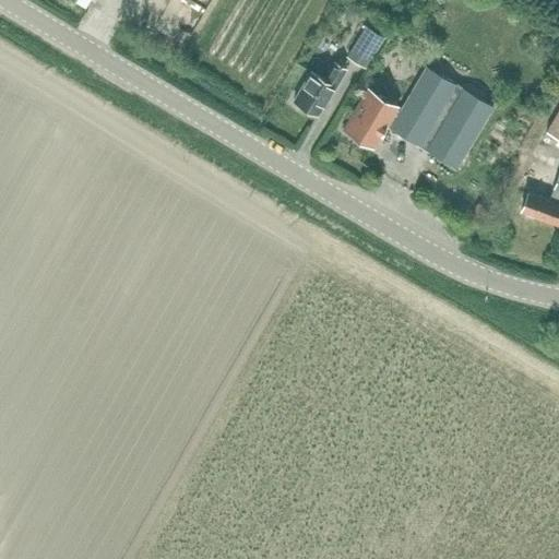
[(347,57),(364,67),(366,69),(384,37),(366,26),(360,34),(347,57)]
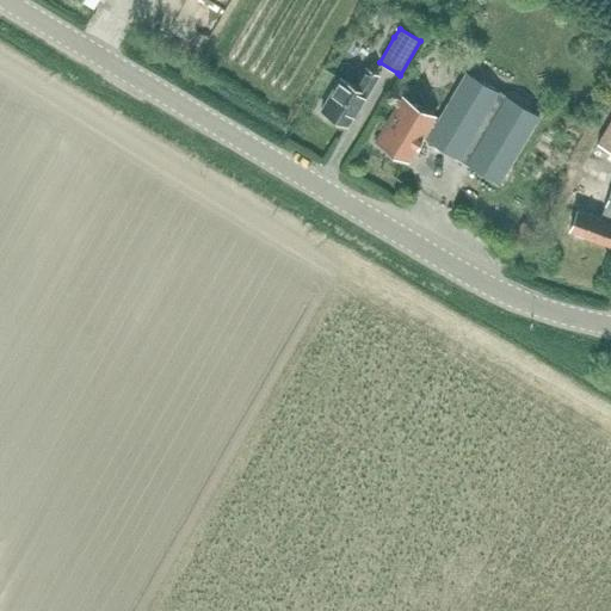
[(359,109),(378,75),(364,66),(353,84),(341,75),(322,110),(347,125),(358,107),(359,109)]
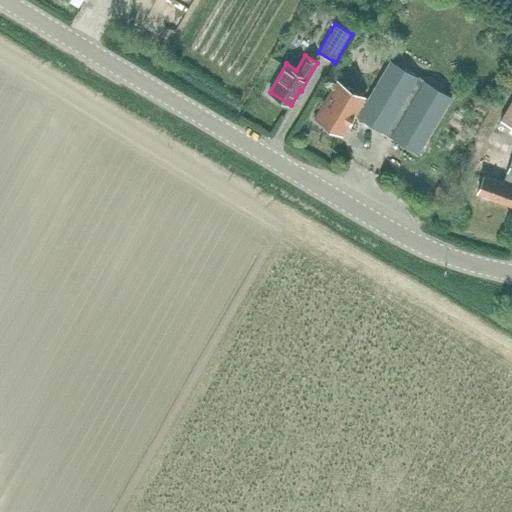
[(354,116),(355,116),(419,154),(452,97),(390,61),(366,101),(364,100),(366,97),(337,80),(314,118),(342,136),(354,116)]
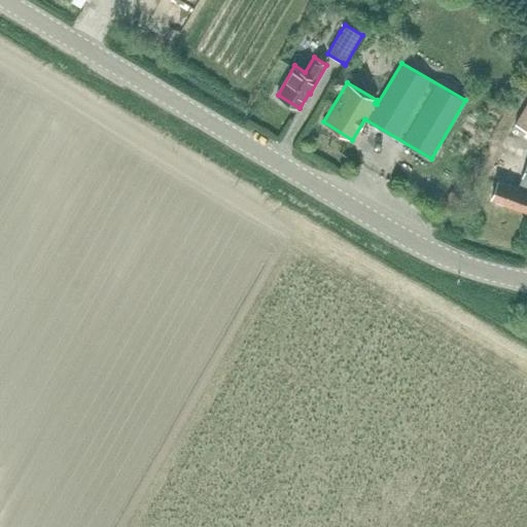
[(526,131),(526,104),(515,125),(526,131)]
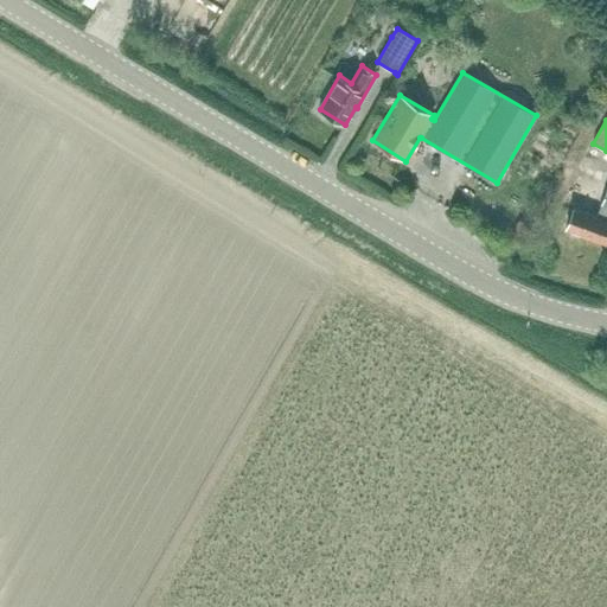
[(606,184),(575,172),(563,205),(572,209),(564,229),(606,246),(606,184)]
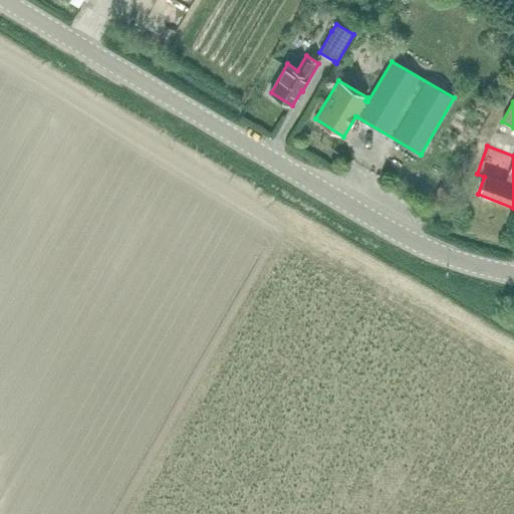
[(439,188),(428,205),(436,210),(447,193),(439,188)]
